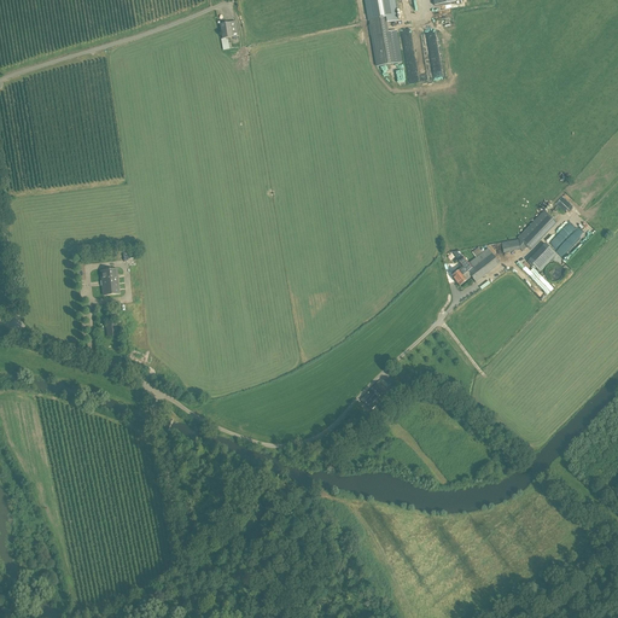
[(394,0),(365,0),(369,21),(389,18),(389,23),(396,22),(395,17),(397,16),(394,0)]
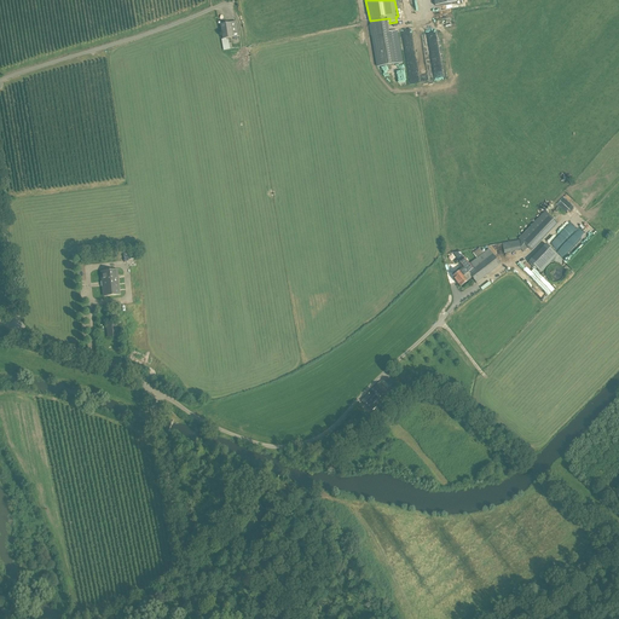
[(226,40),(226,39),(232,38),(239,36),(236,22),(230,23),(220,24),(223,40),(221,40),(224,50),(232,48),(231,42),(229,44),(229,40),(226,40)]
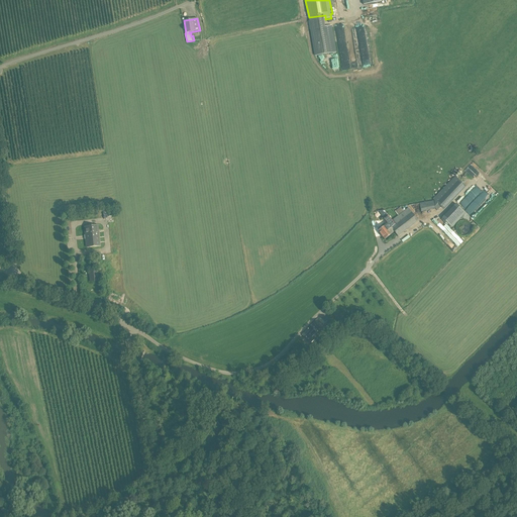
[(330,54),(325,26),(311,29),(315,56),(330,54)]
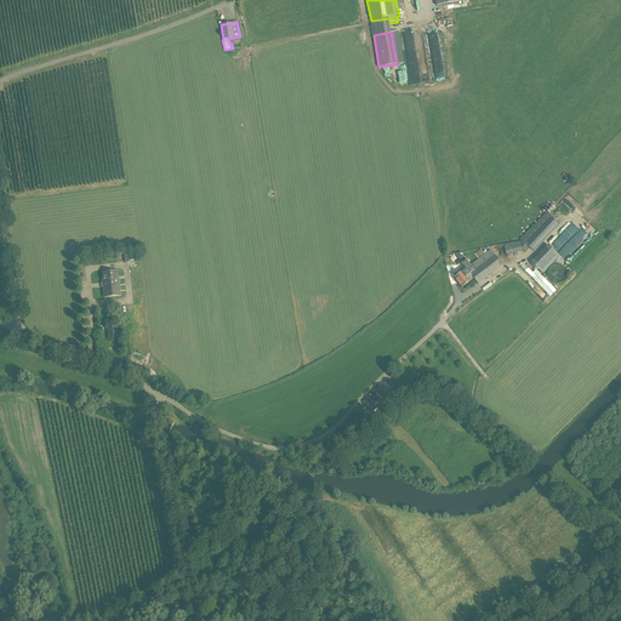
[(520,240),(522,241),(523,251),(525,254),(530,249),(534,252),(559,224),(547,212),(520,240)]
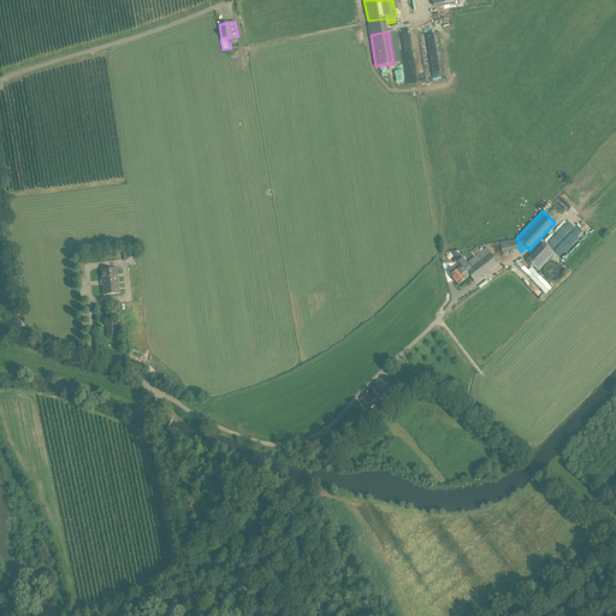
[(563,250),(578,236),(569,227),(573,224),(568,219),(551,237),(556,241),(558,244),(557,246),(563,250)]
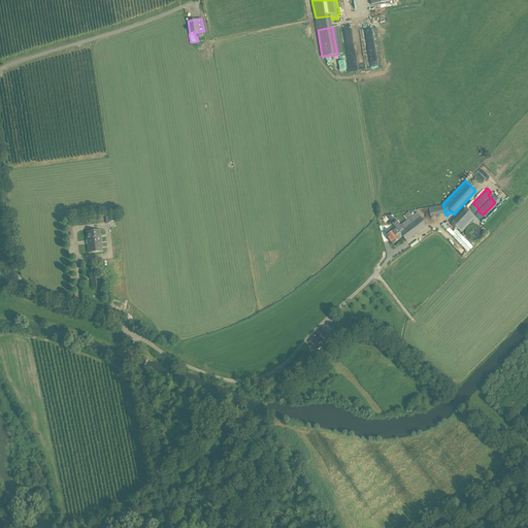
[(461,232),(475,218),(466,208),(452,223),(461,232)]
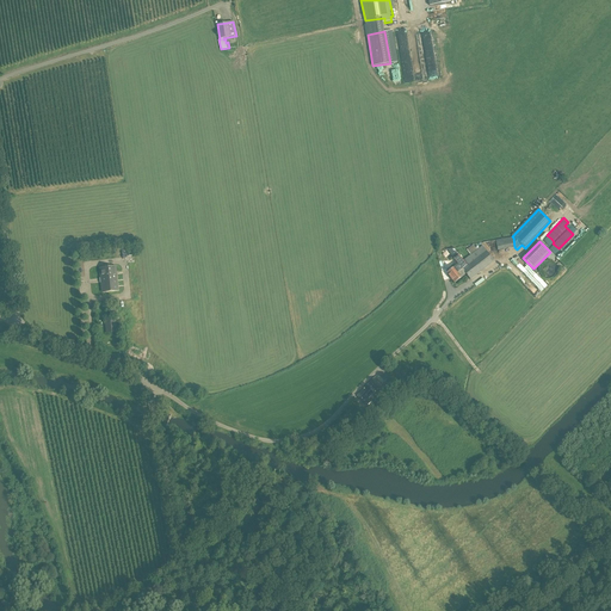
[(470,254),(477,250),(474,245),(467,250),(470,254)]
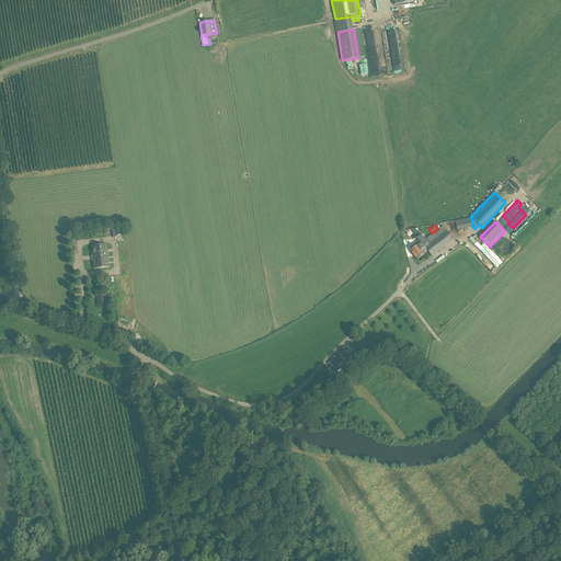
[(412,230),(415,235),(421,231),(416,226),(412,230)]
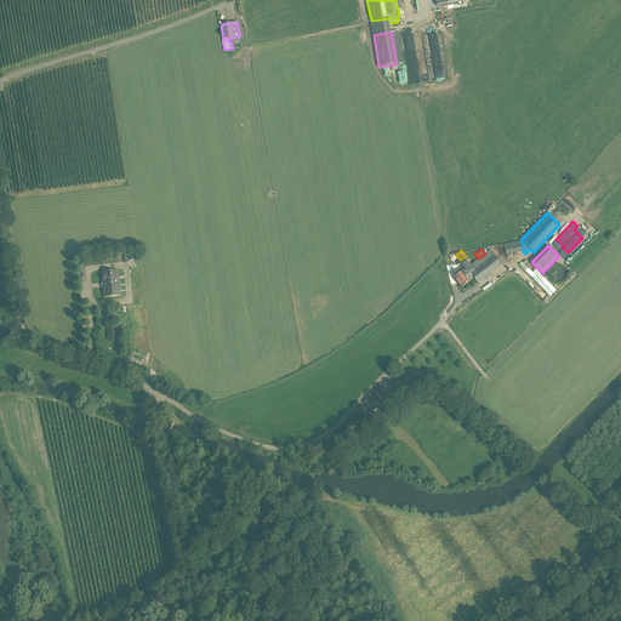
[(490,250),(477,261),(472,265),(476,271),(467,277),(471,281),(474,278),(478,284),(502,266),(490,250)]
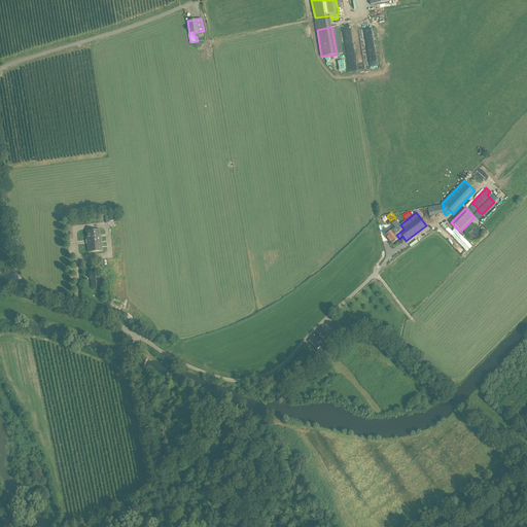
[(403,230),(400,224),(395,218),(390,221),(392,223),(391,224),(395,229),(390,233),(389,232),(388,232),(387,232),(386,233),(386,234),(386,235),(386,236),(389,240),(396,235),(403,230)]
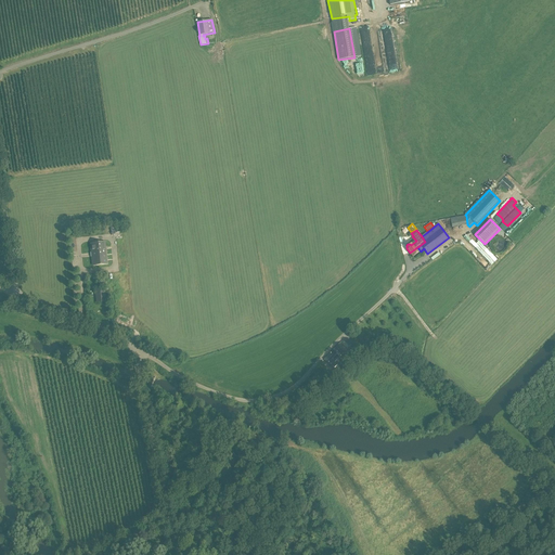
[(472,245),(475,243),(468,234),(465,236),(472,245)]
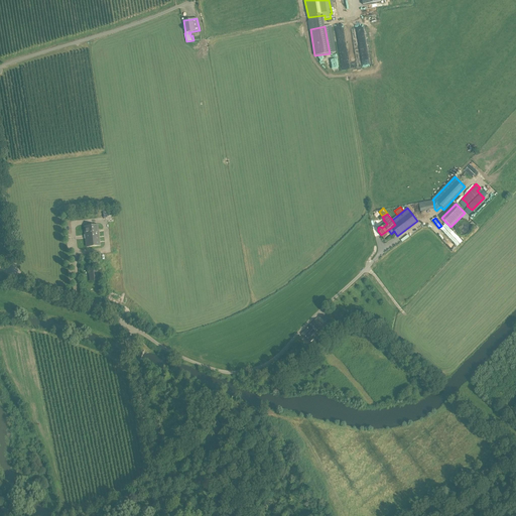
[(472,228),(471,227),(471,226),(470,224),(469,223),(468,222),(467,221),(465,221),(464,221),(463,221),(461,221),(460,222),(459,223),(458,224),(457,225),(457,227),(456,228),(456,230),(457,231),(457,232),(458,234),(460,235),(462,236),(464,236),(465,236),(466,236),(468,235),(469,234),(470,233),(471,232),(471,230),(472,228)]
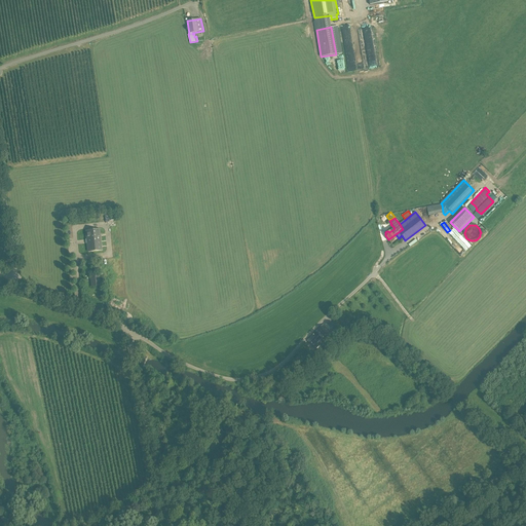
[(88,252),(102,250),(99,230),(85,231),(88,252)]
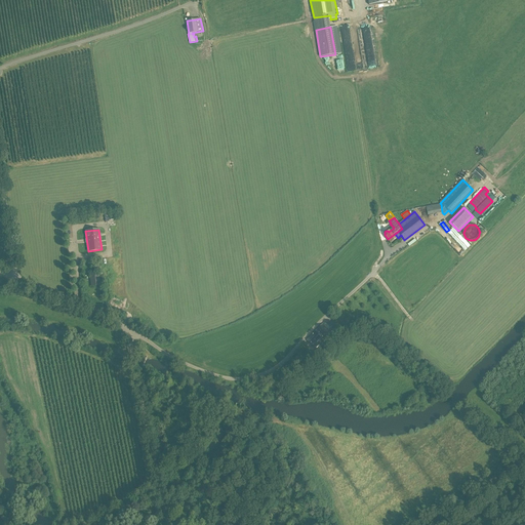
[(398,238),(395,234),(388,239),(391,243),(398,238)]
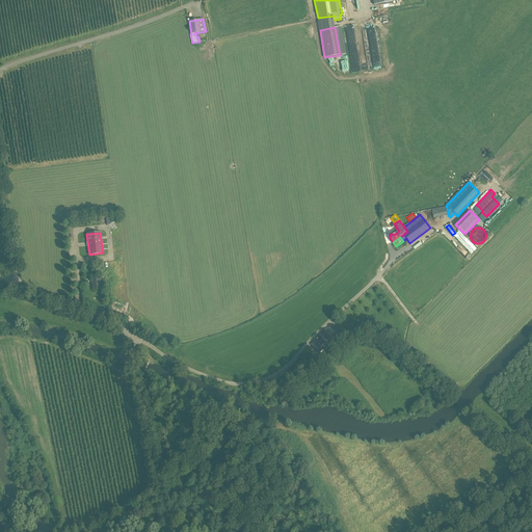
[(457,239),(471,254),(476,249),(470,242),(468,244),(460,237),(457,239)]
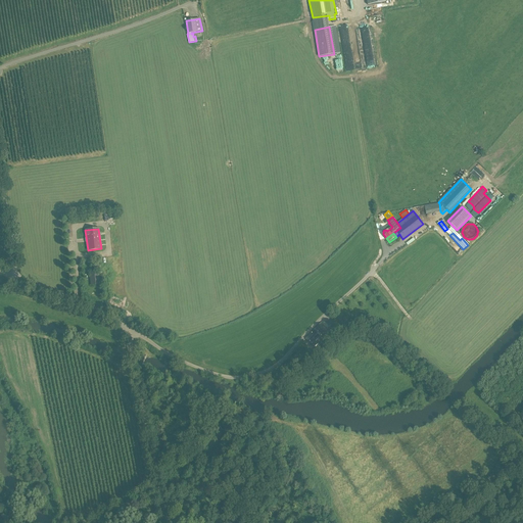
[(99,285),(98,273),(90,274),(91,285),(99,285)]
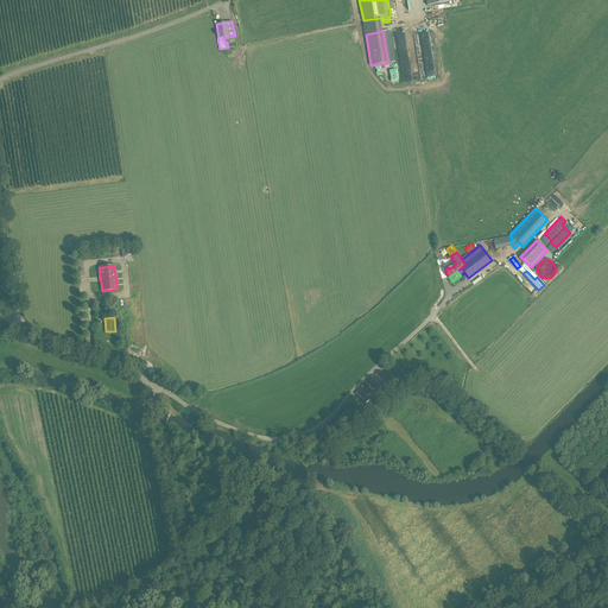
[(385,387),(373,375),(368,380),(379,392),(385,387)]
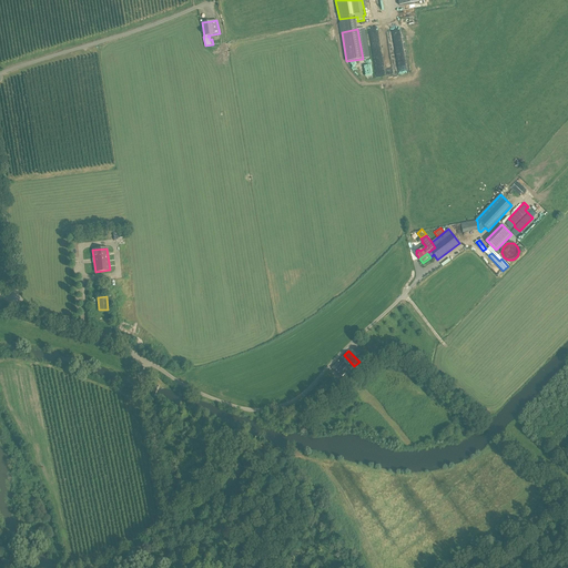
[(342,377),(345,374),(343,371),(350,364),(343,357),(333,368),(342,377)]
